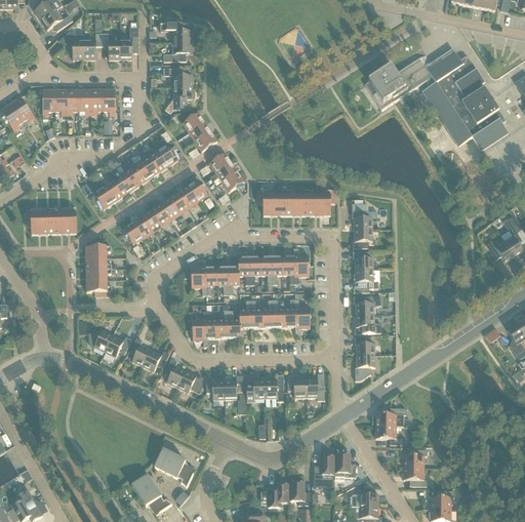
[(18,4),(25,4),(24,0),(6,0),(6,8),(18,8),(18,4)]
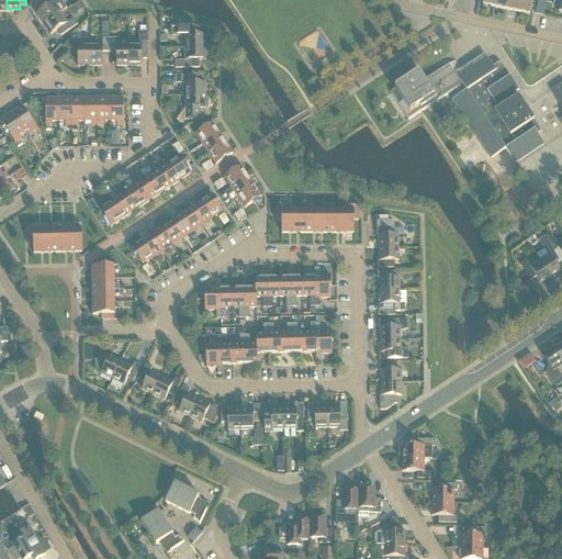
[(46,0),(48,2),(36,10),(44,21),(60,10),(67,6),(63,0),(46,0)]
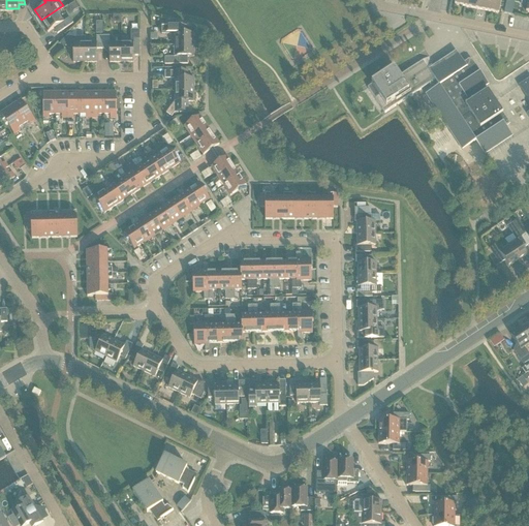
[(477,0),(476,6),(488,8),(489,0),(477,0)]
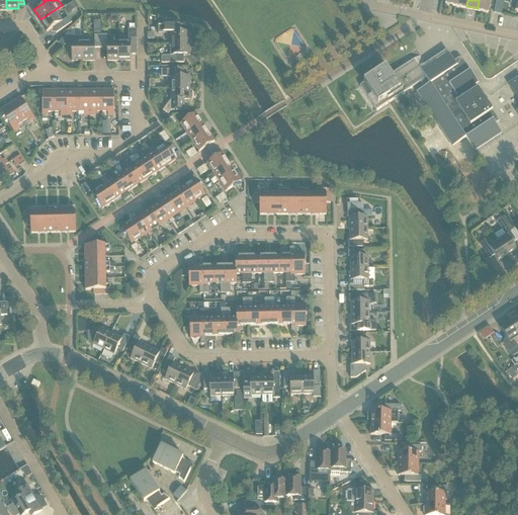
[(479,0),(478,8),(489,10),(491,0),(479,0)]
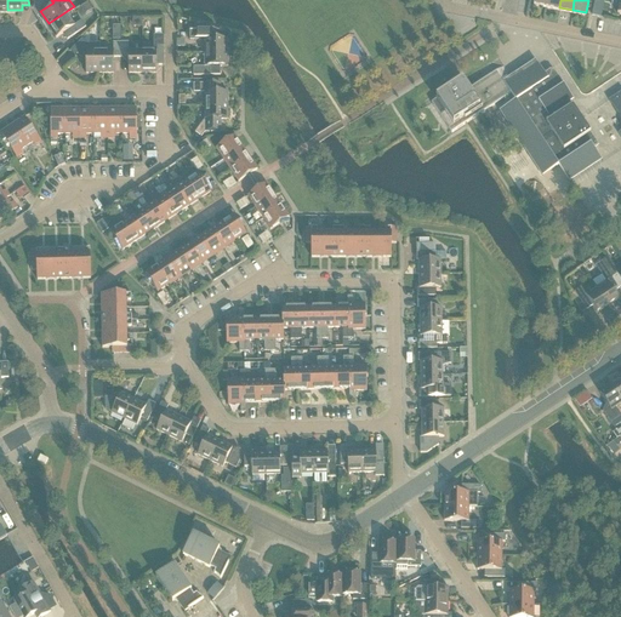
[(74,22),(67,11),(49,23),(56,35),(63,30),(67,36),(86,23),(81,17),(74,22)]
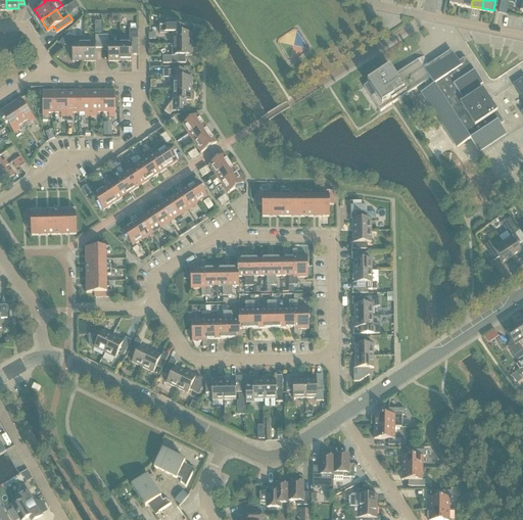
[(184,24),(159,24),(159,31),(172,31),(172,42),(192,42),(192,30),(184,30),(184,24)]
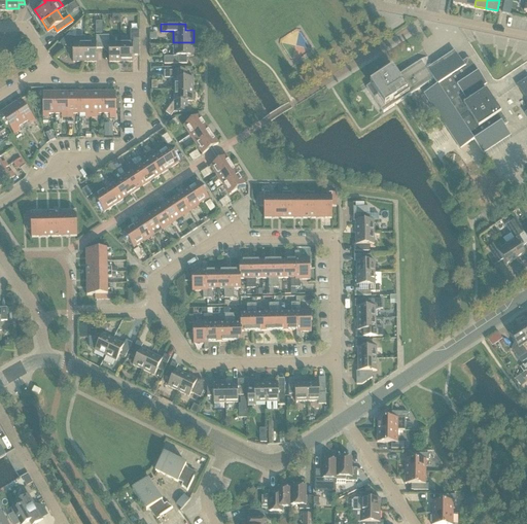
[(139,45),(139,34),(139,33),(139,27),(131,27),(131,40),(120,40),(120,59),(133,59),(133,45),(139,45)]
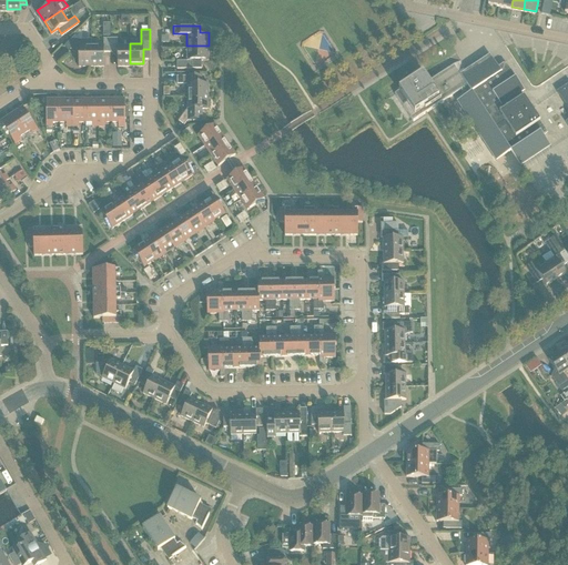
[(79,64),(91,64),(91,43),(79,43),(79,37),(74,32),(63,43),(68,49),(71,47),(74,50),(79,50),(79,64)]
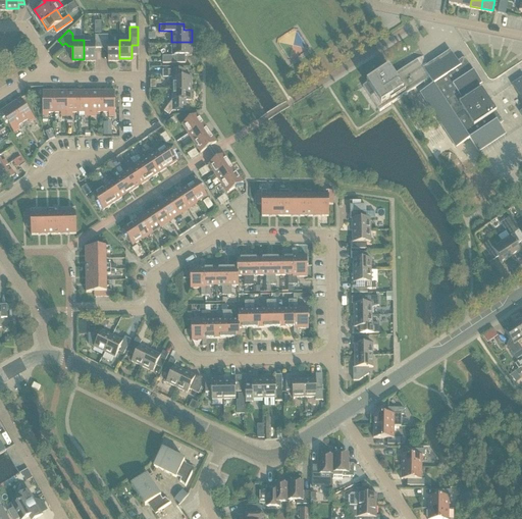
[(96,46),(102,46),(102,40),(102,33),(95,33),(95,40),(84,40),(84,59),(96,59),(96,46)]
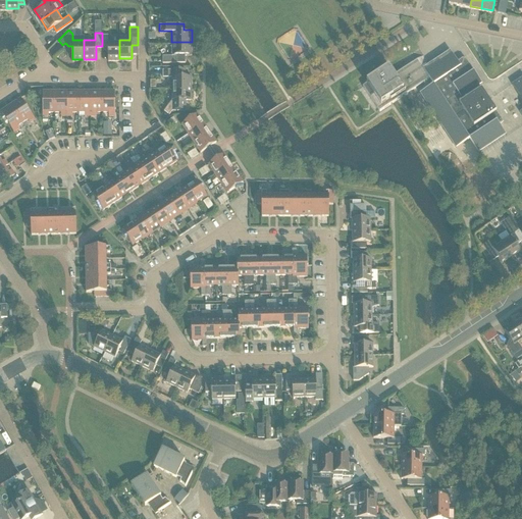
[(108,58),(119,58),(119,40),(108,40),(108,33),(102,33),(102,40),(102,46),(108,46),(108,58)]
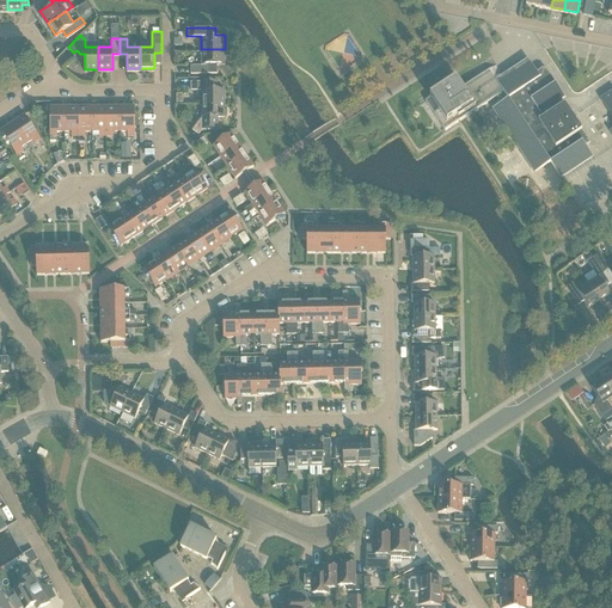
[(201,62),(190,62),(190,71),(218,71),(218,62),(225,62),(225,49),(201,49),(201,62)]
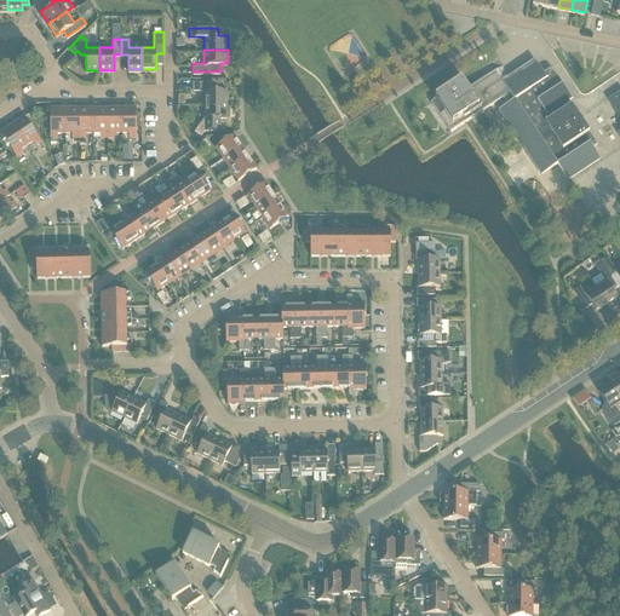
[(503,96),(506,102),(499,108),(541,172),(557,161),(568,177),(600,155),(592,144),(597,142),(568,99),(573,97),(562,81),(558,84),(547,67),(544,70),(534,57),(510,73),(504,63),(463,90),(458,81),(431,99),(451,130),(503,96)]
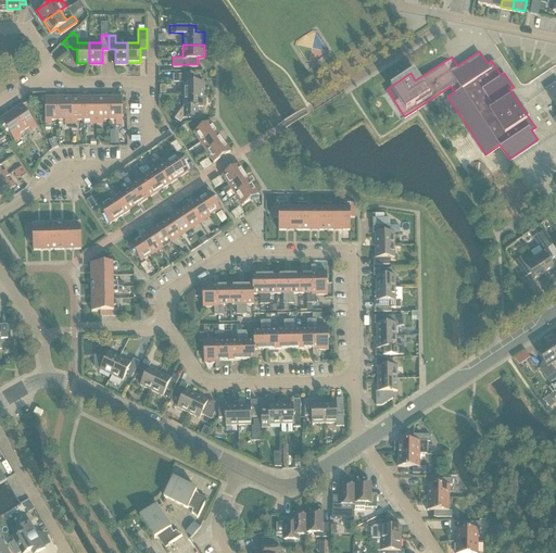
[(197,72),(189,72),(173,72),(174,79),(184,79),(184,91),(204,91),(204,79),(197,79),(197,72)]
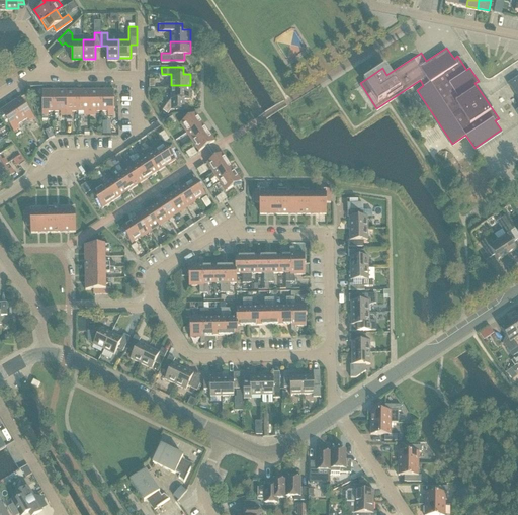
[(517,106),(516,108),(517,111),(517,73),(508,81),(517,95),(517,106)]
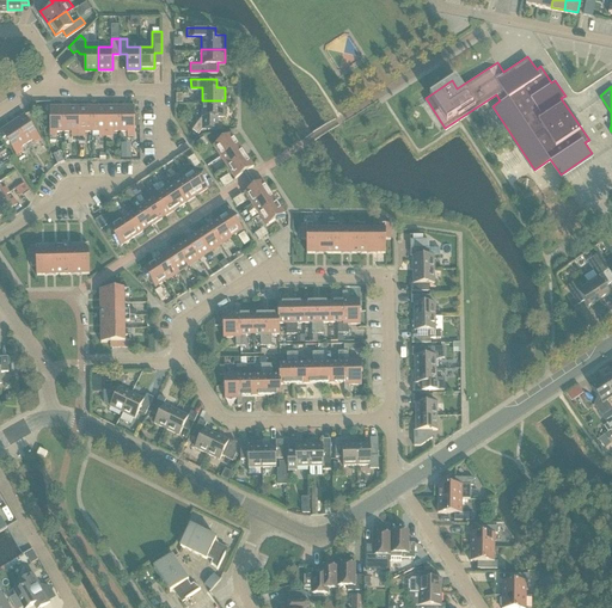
[(202,100),(202,114),(193,127),(199,131),(202,127),(218,127),(218,115),(225,115),(225,100),(202,100)]
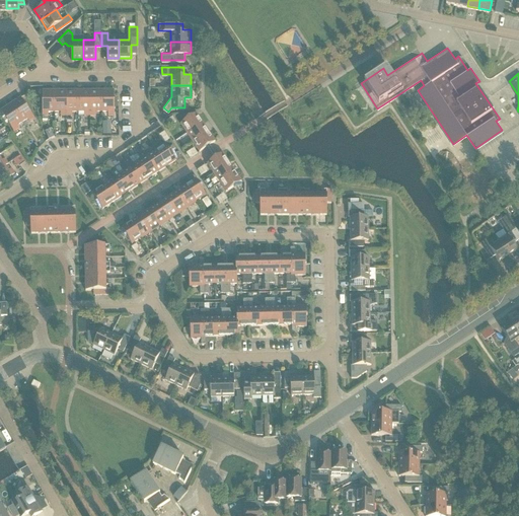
[(108,108),(108,113),(115,113),(114,87),(101,88),(101,109),(108,108)]
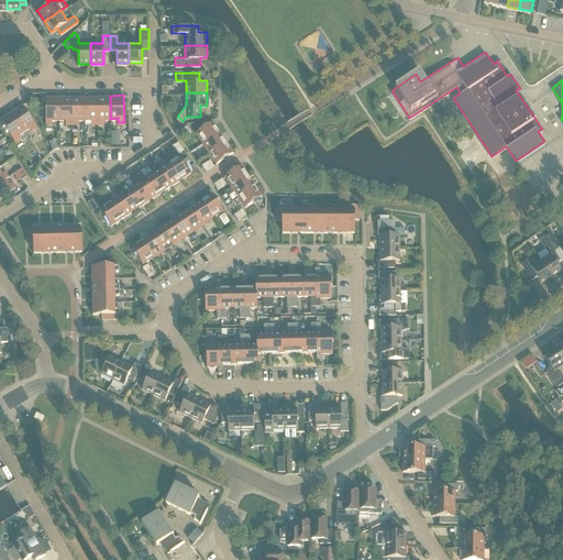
[(53,122),(53,119),(59,119),(59,96),(46,96),(46,122),(53,122)]
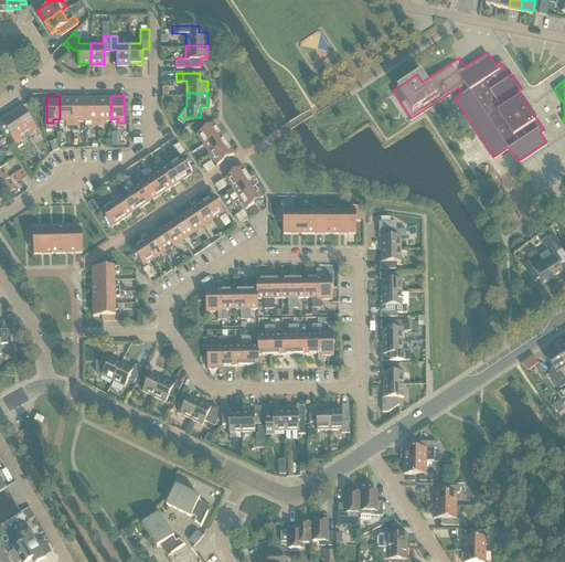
[(60,96),(60,119),(66,119),(66,123),(72,123),(72,96),(60,96)]
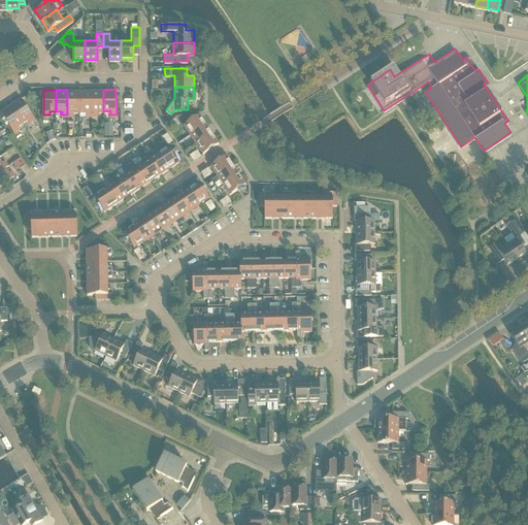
[(67,90),(67,115),(73,115),(73,111),(79,111),(79,90),(67,90)]
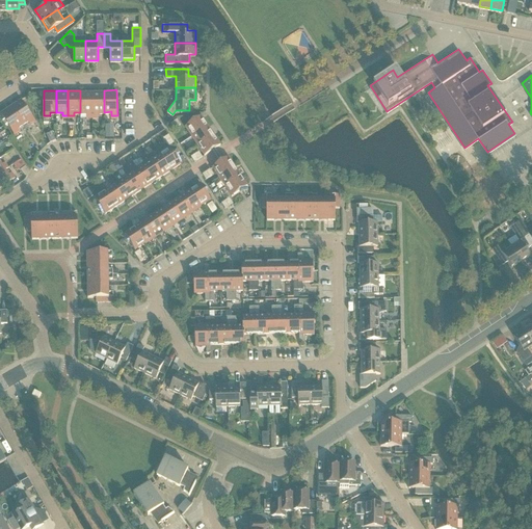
[(86,112),(86,115),(92,115),(92,90),(80,90),(80,112),(86,112)]
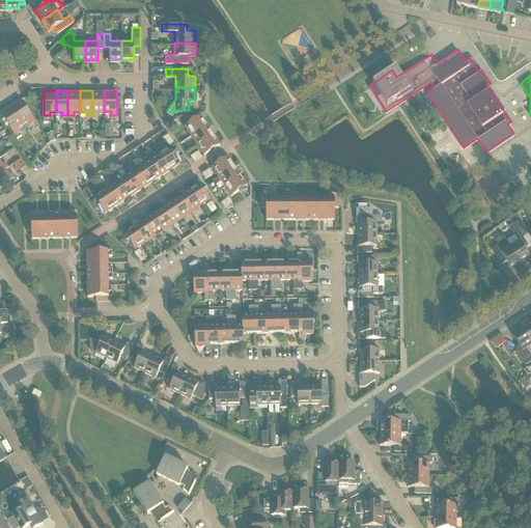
[(92,90),(92,115),(99,115),(98,112),(104,112),(104,90),(92,90)]
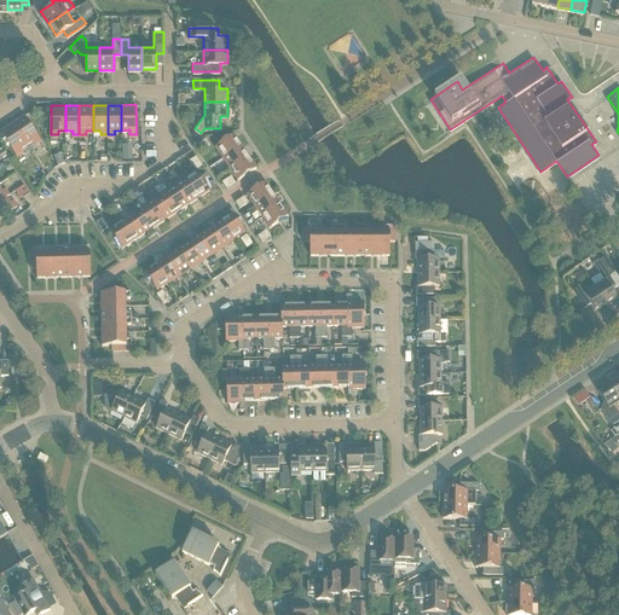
[(12,121),(27,143),(33,138),(35,141),(41,138),(24,114),(12,121)]
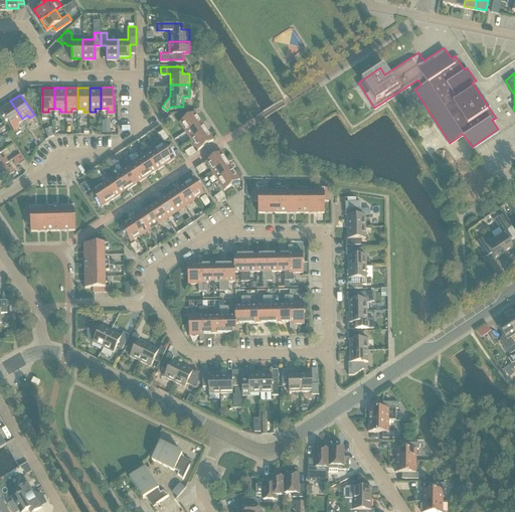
[(19,125),(17,122),(22,119),(10,101),(0,108),(14,128),(19,125)]
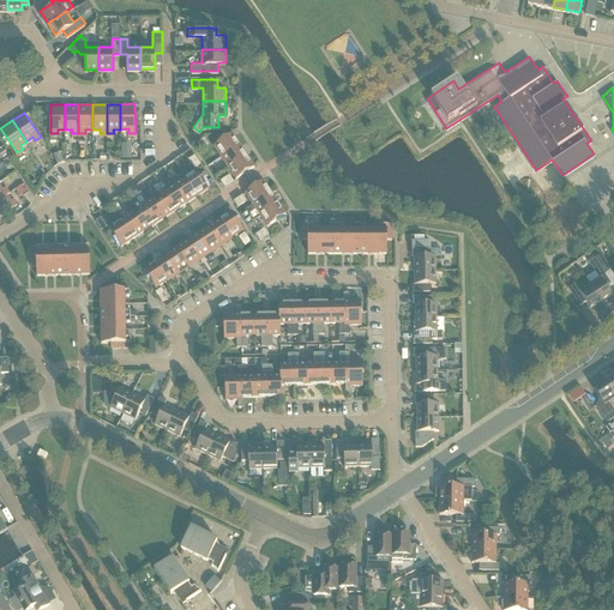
[(240,142),(233,131),(214,143),(221,155),(240,142)]
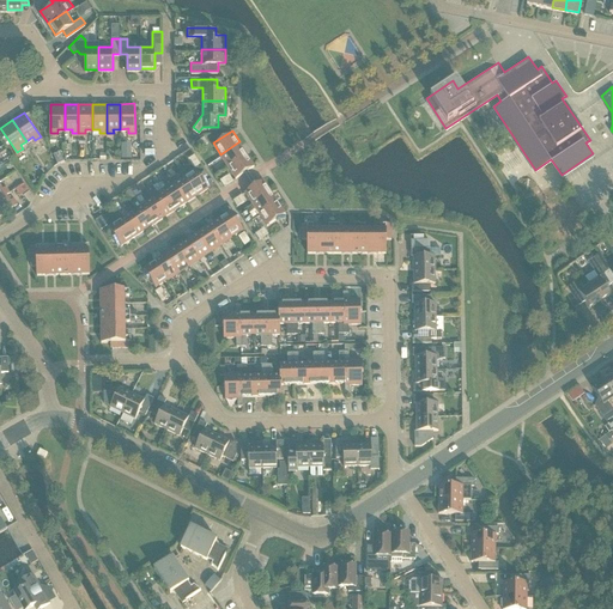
[(208,140),(204,134),(195,140),(199,146),(208,140)]
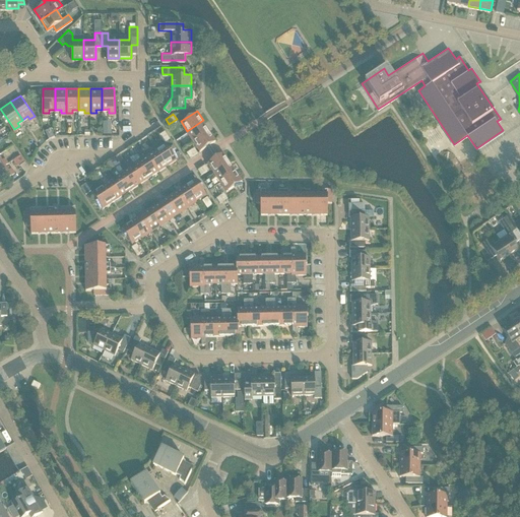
[(187,131),(188,132),(193,140),(209,129),(203,120),(187,131)]
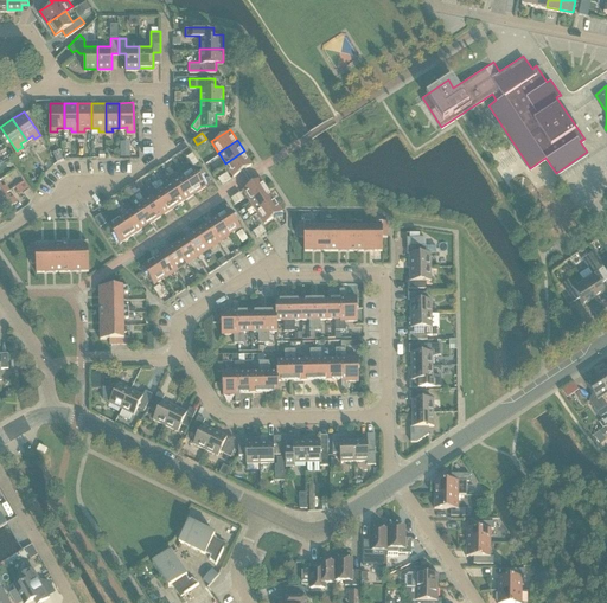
[(61,151),(53,153),(57,160),(58,160),(62,158),(64,158),(61,151)]
